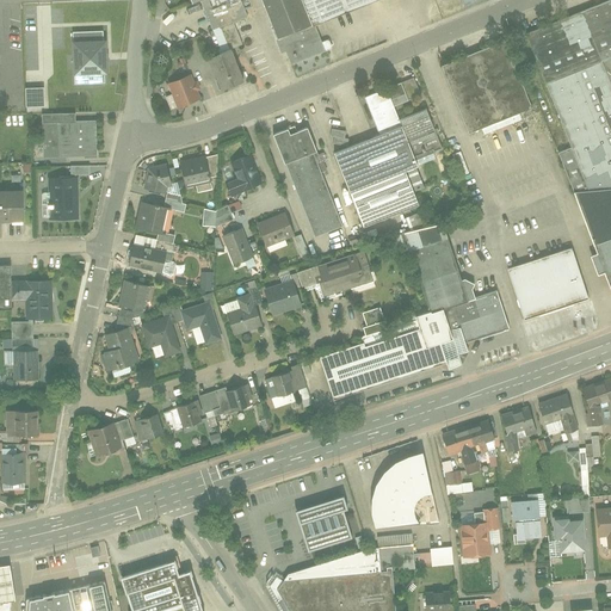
[(201,0),(221,53),(232,48),(242,44),(234,23),(248,17),(241,0),(201,0)]
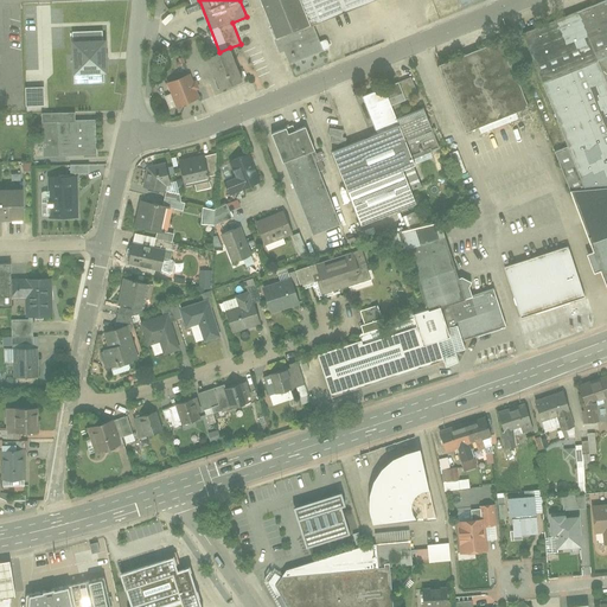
[(264,0),(289,63),(323,50),(313,26),(379,0),(264,0)]
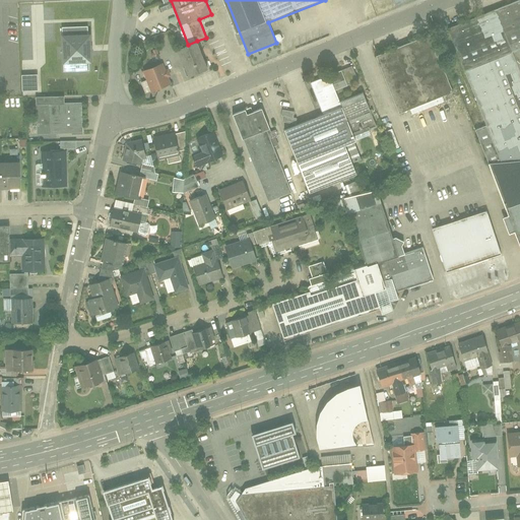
[(519,0),(514,0),(449,26),(489,124),(474,129),(488,161),(519,157),(519,68),(519,67),(519,66),(519,0)]
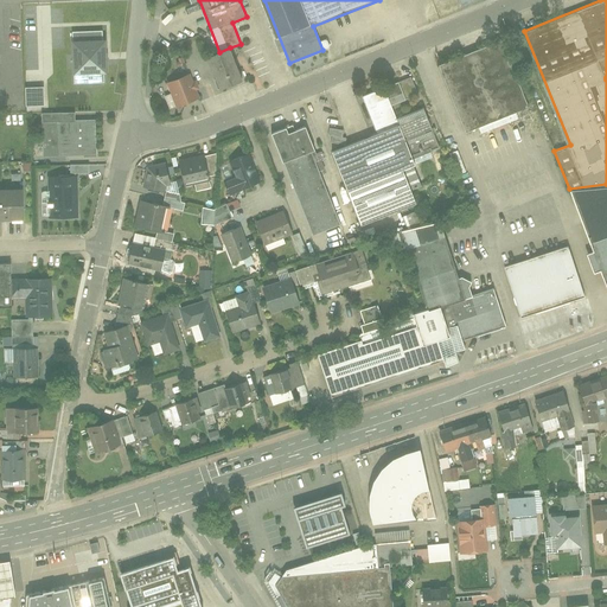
[(103,34),(72,36),(75,85),(104,84),(103,34)]
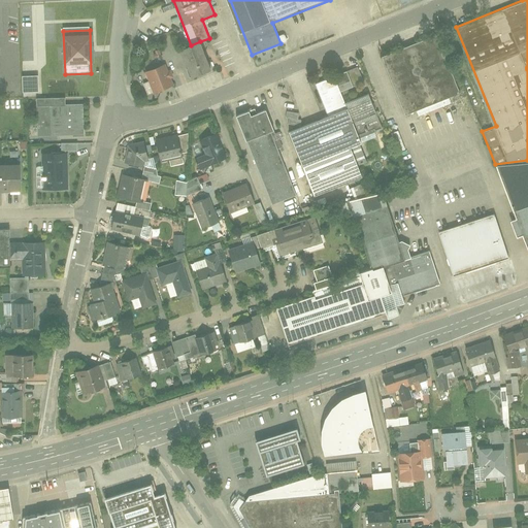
[(435,38),(382,59),(406,119),(417,114),(419,120),(452,106),(450,101),(459,97),(435,38)]
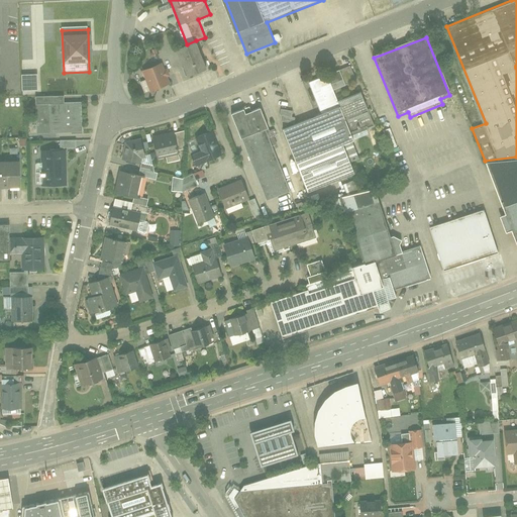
[(187,44),(177,48),(188,76),(207,68),(196,40),(187,44)]
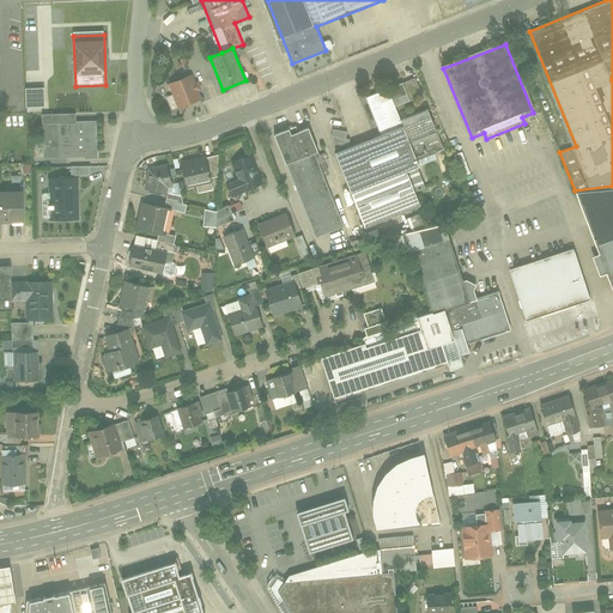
[(201,98),(192,73),(168,82),(173,95),(165,97),(168,103),(170,110),(201,98)]
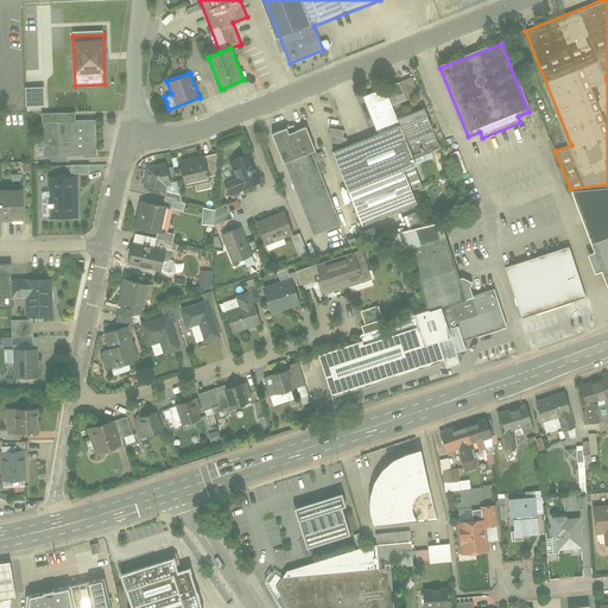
[(363,99),(379,138),(399,130),(397,122),(393,114),(422,103),(411,80),(363,99)]
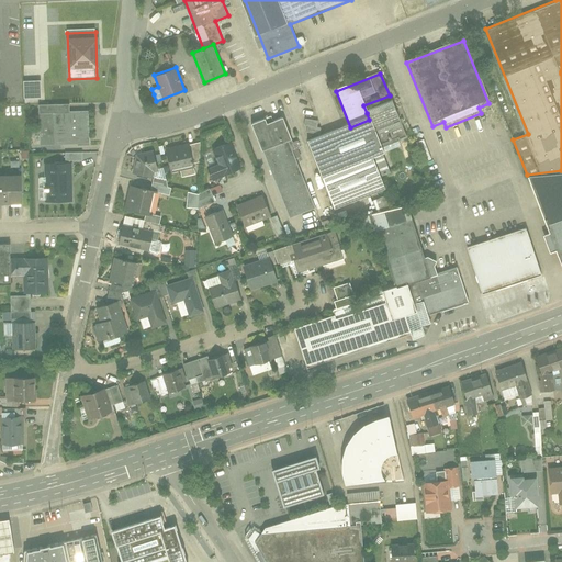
[(24,81),(25,99),(42,98),(42,80),(24,81)]
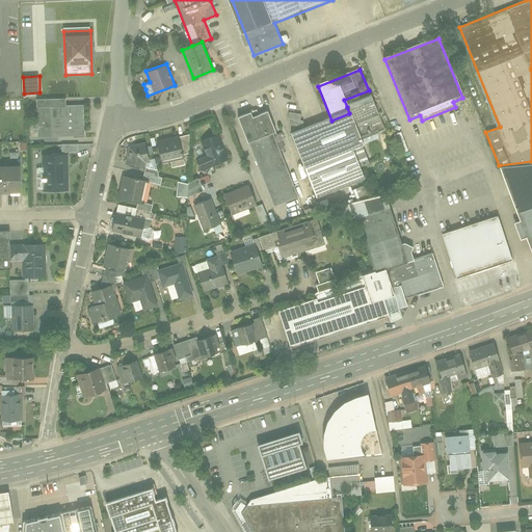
[(349,113),(360,140),(384,130),(371,98),(347,107),(349,113)]
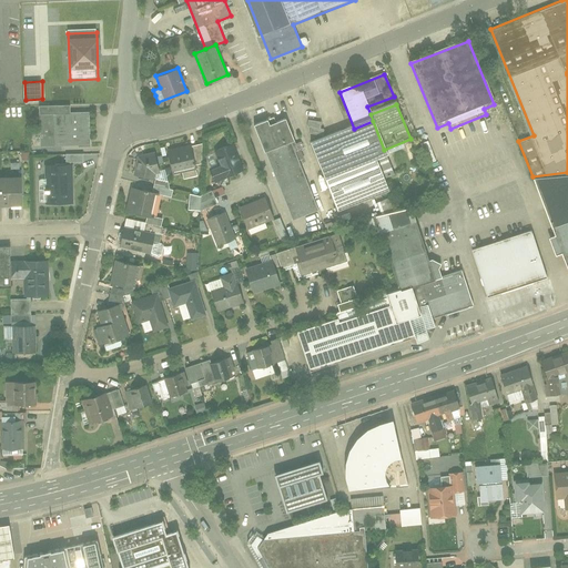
[(70,107),(40,108),(41,149),(90,148),(89,113),(70,114),(70,107)]
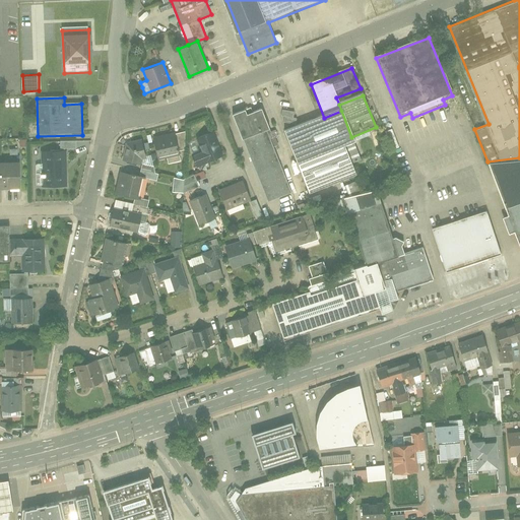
[(244,111),(232,116),(267,201),(290,191),(266,131),(268,130),(260,110),(246,116),(244,111)]
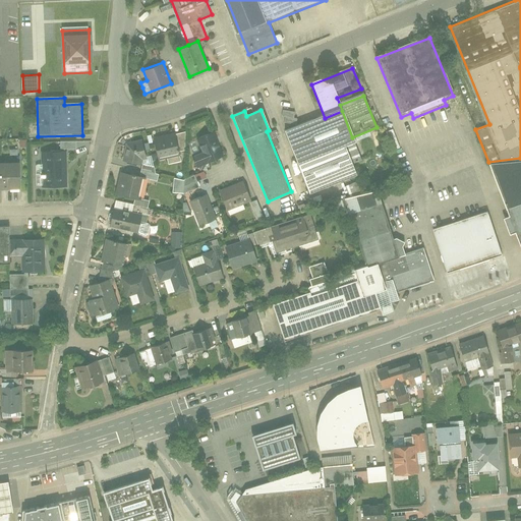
[(285,111),(284,122),(294,123),(295,112),(285,111)]
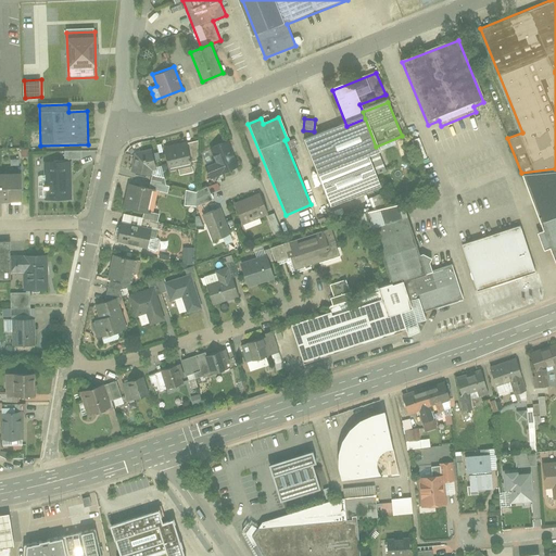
[(346,126),(304,142),(318,178),(354,164),(379,154),(376,147),(365,118),(346,126)]
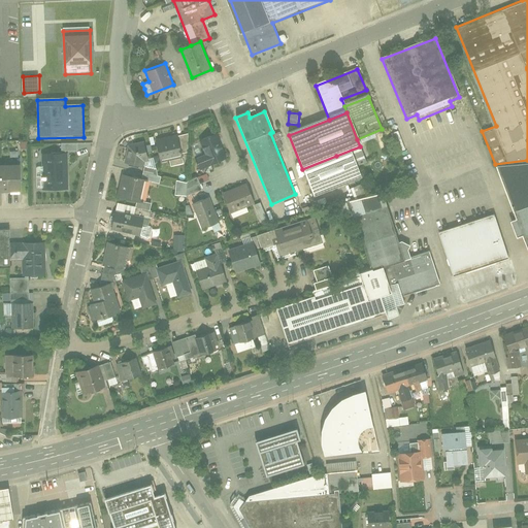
[(177,134),(156,139),(159,158),(182,154),(177,134)]
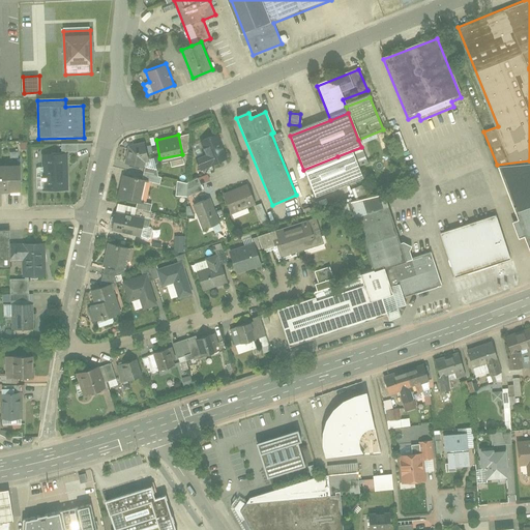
[(218,135),(202,141),(205,150),(197,153),(200,163),(209,158),(211,165),(227,158),(218,135)]
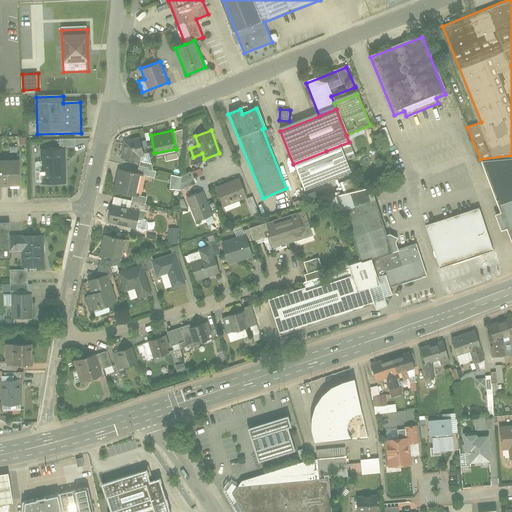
[(124,141),(119,158),(141,162),(144,152),(141,136),(124,141)]
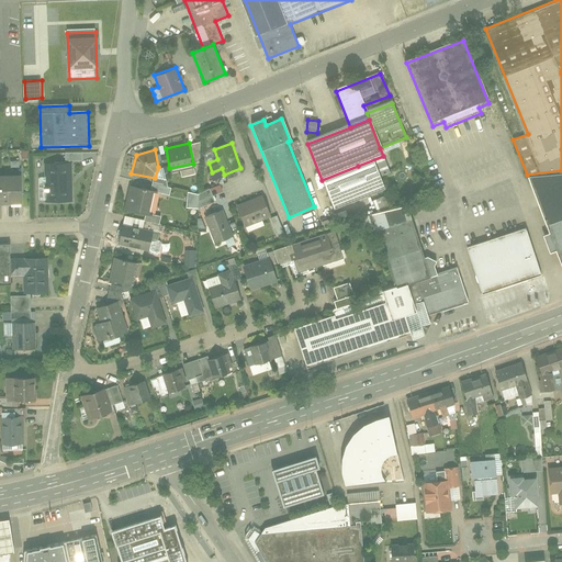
[(82,160),(82,152),(66,153),(66,161),(82,160)]
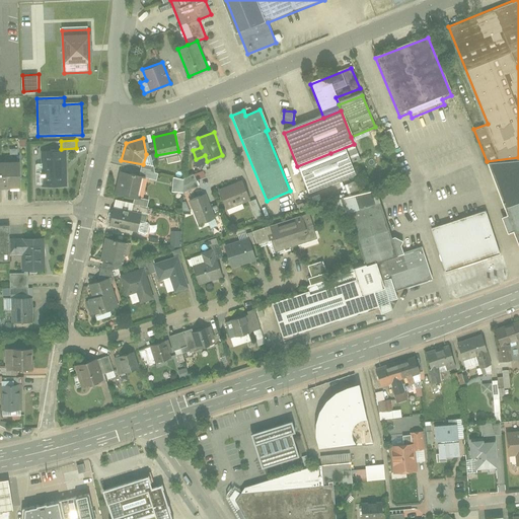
[(354,144),(330,153),(349,200),(364,196),(351,163),(360,159),(354,144)]
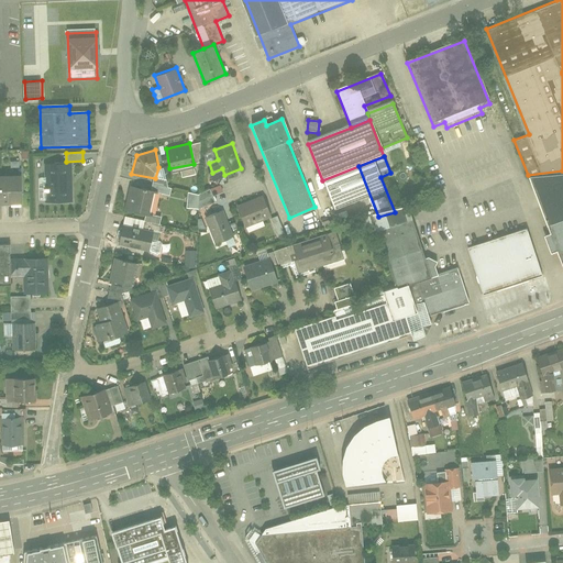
[(43,165),(44,201),(70,201),(69,164),(43,165)]
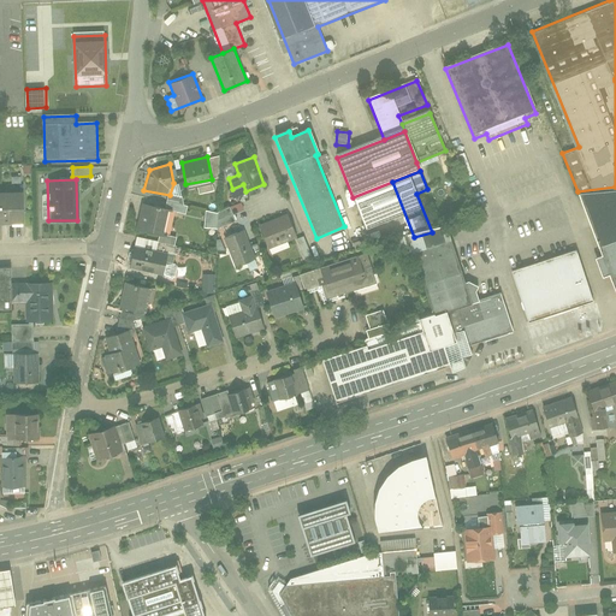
[(615,187),(578,191),(603,256),(593,260),(600,278),(611,274),(615,286),(615,187)]
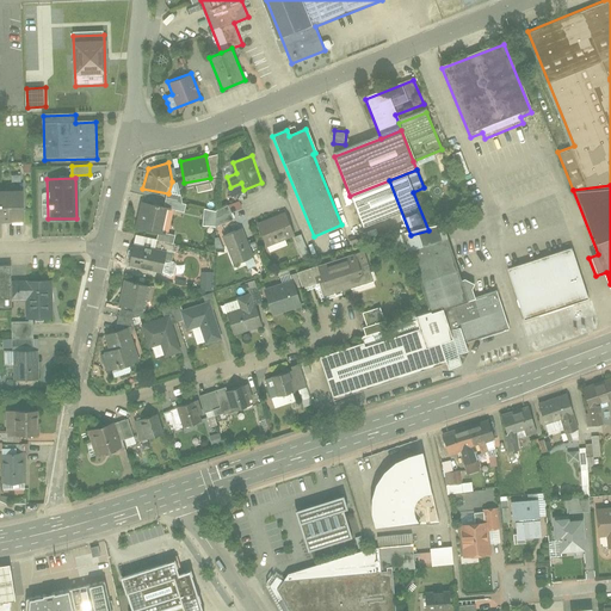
[(24,189),(0,189),(0,221),(25,221),(24,189)]
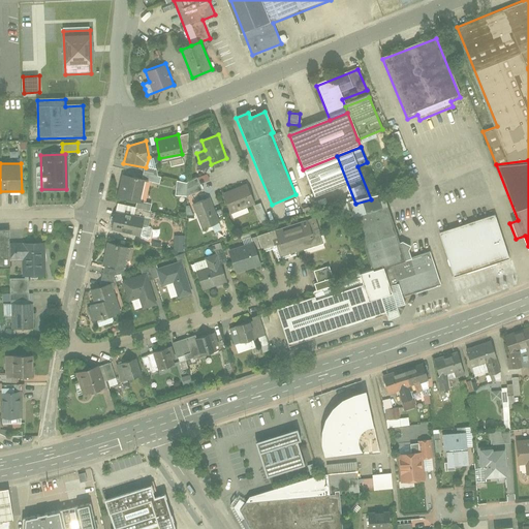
[(123,174),(118,197),(142,201),(146,179),(123,174)]
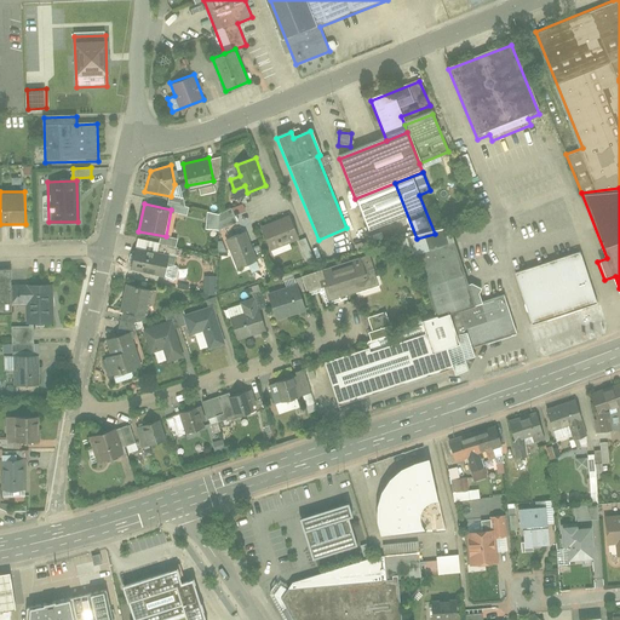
[(207,211),(207,228),(236,229),(237,212),(207,211)]
